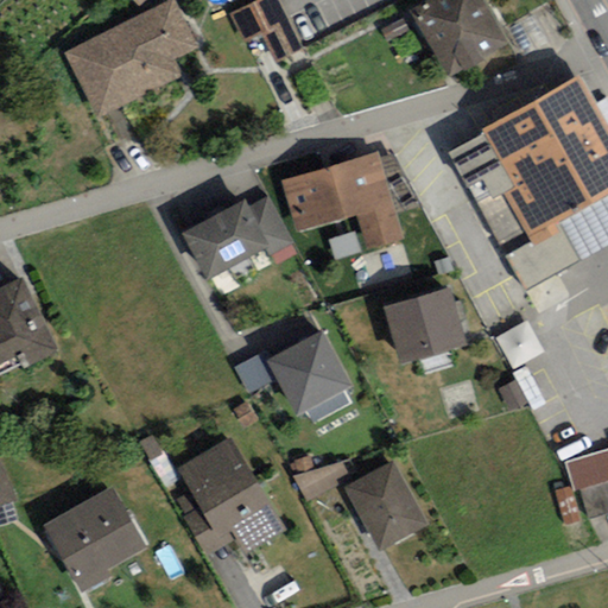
[(428,0),(406,12),(441,74),(499,42),(476,0),(428,0)]
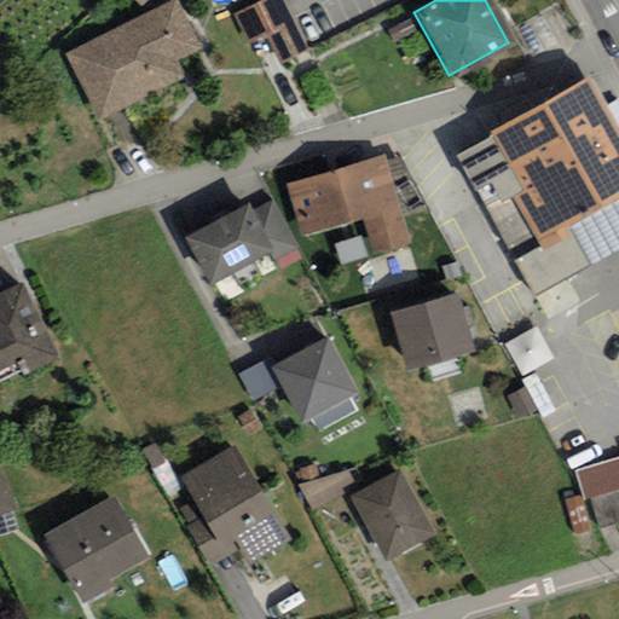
[(167,1),(62,53),(93,116),(174,76),(166,61),(190,48),(167,1)]
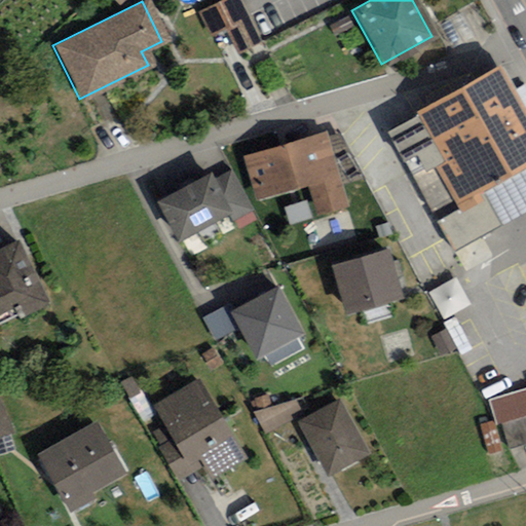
[(241,15),(223,26),(236,51),(255,41),(241,15)]
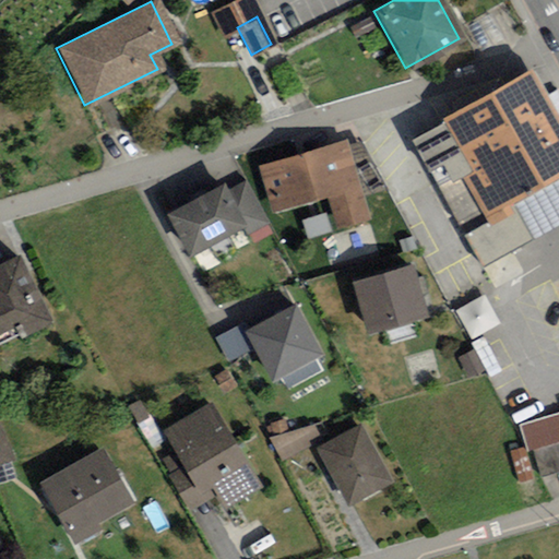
[(558,107),(534,63),(443,115),(445,119),(414,138),(460,221),(485,206),(494,221),(468,235),(485,263),(558,222),(558,107)]
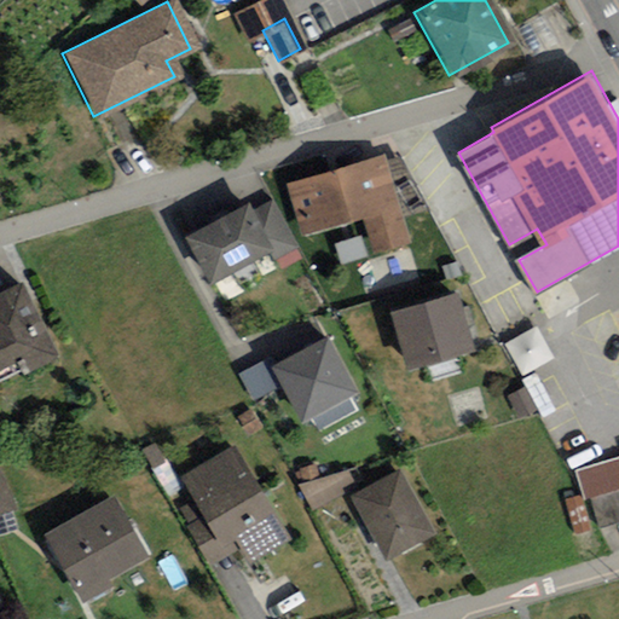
[(376,158),(284,185),(299,236),(362,217),(371,248),(400,239),(376,158)]
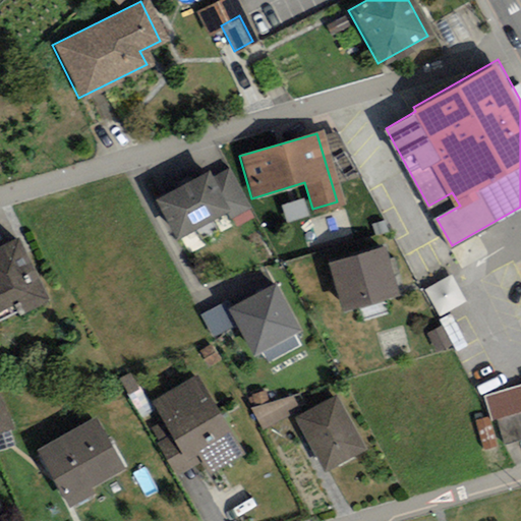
[(152,203),(171,236),(221,209),(201,174),(152,203)]
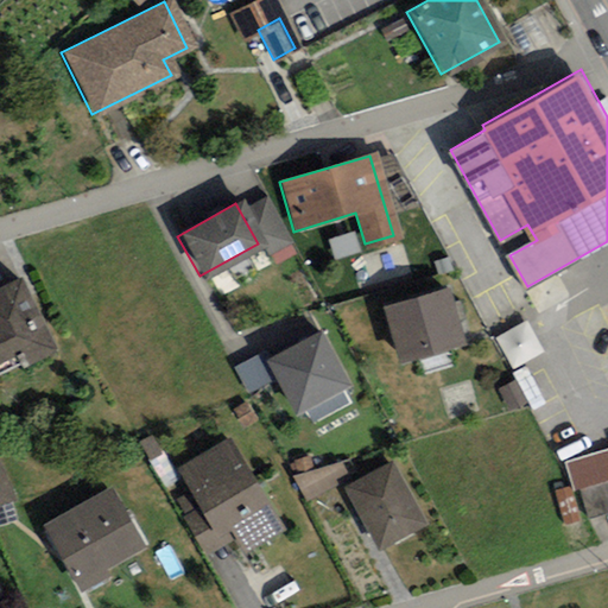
[(0,368),(44,348),(13,284),(0,290),(0,368)]
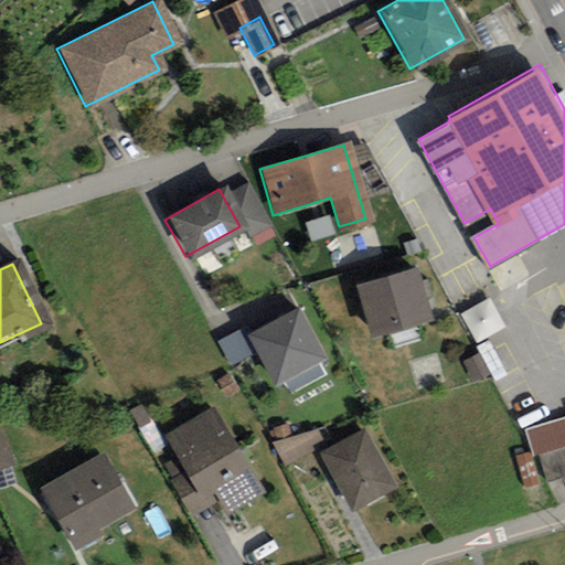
[(408,270),(358,285),(371,333),(422,319),(408,270)]
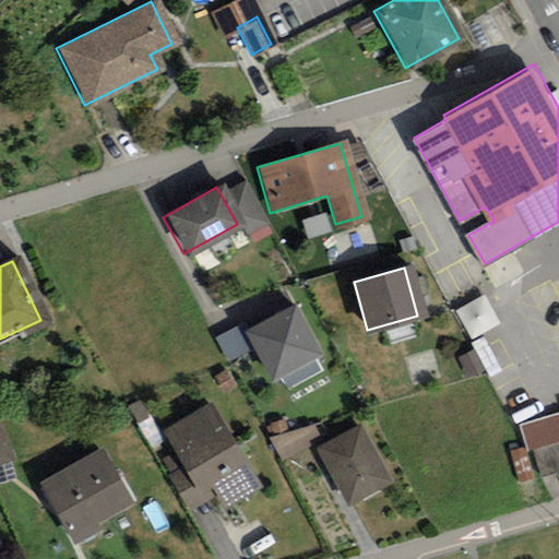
[(488,295),(459,309),(474,340),(503,324),(488,295)]
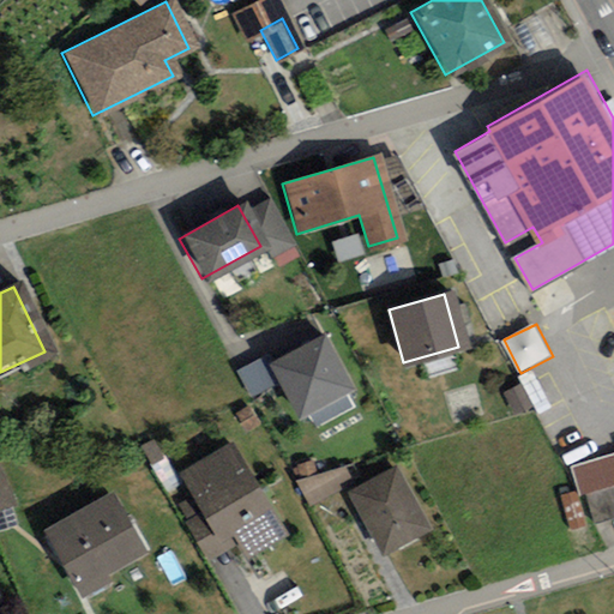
[(359,387),(329,332),(270,363),(300,420),(359,387)]
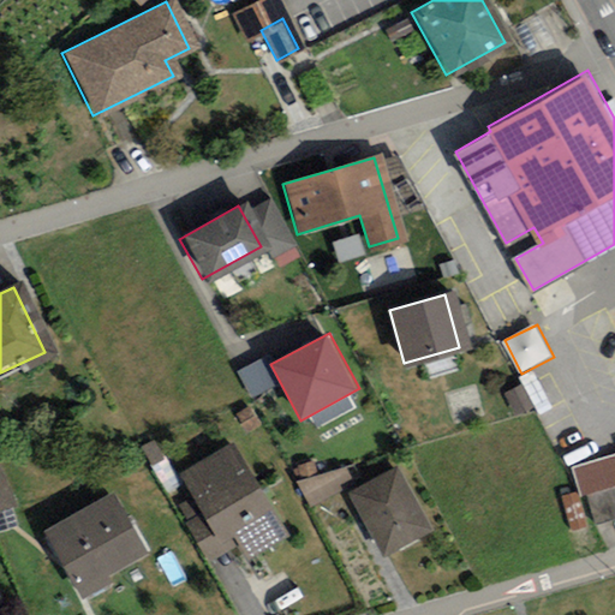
[(226,449),(177,478),(196,509),(184,517),(209,560),(237,543),(246,559),(278,541),(226,449)]
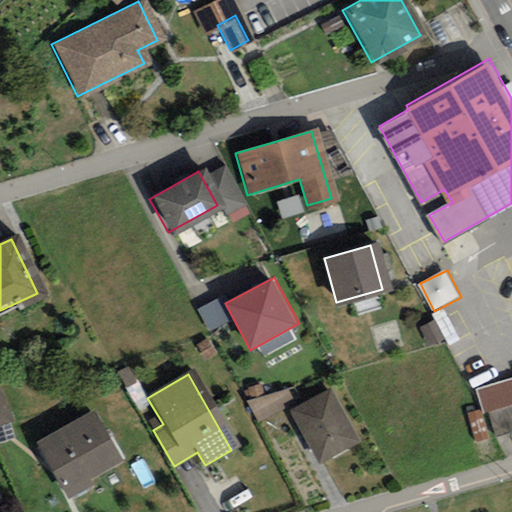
[(511,378),(477,390),(485,414),(511,405),(511,378)]
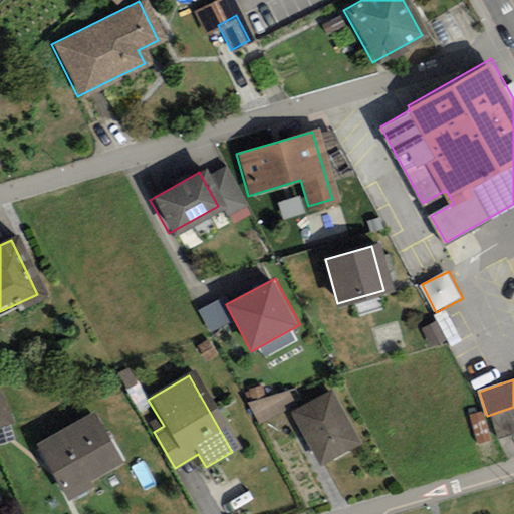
[(326,394),(293,413),(320,460),(353,440),(326,394)]
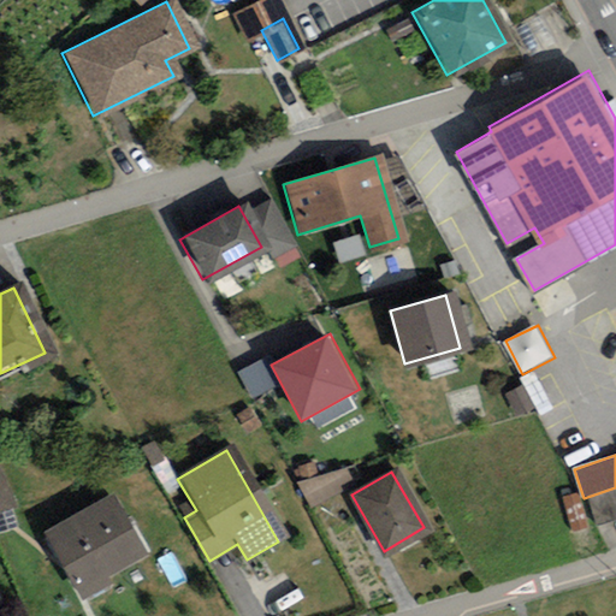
[(48,545),(73,591),(138,555),(114,509),(48,545)]
